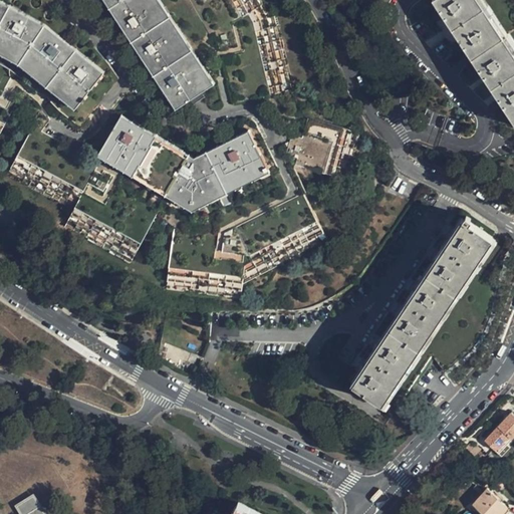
[(160,0),(101,0),(176,111),(216,85),(160,0)]
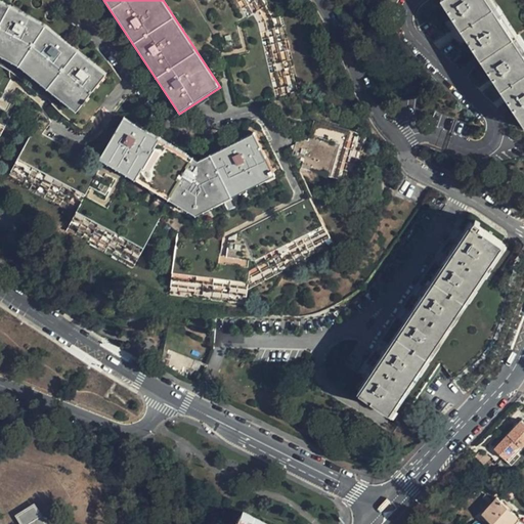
[(523,53),(488,0),(445,0),(471,38),(491,70),(523,117),(523,53)]
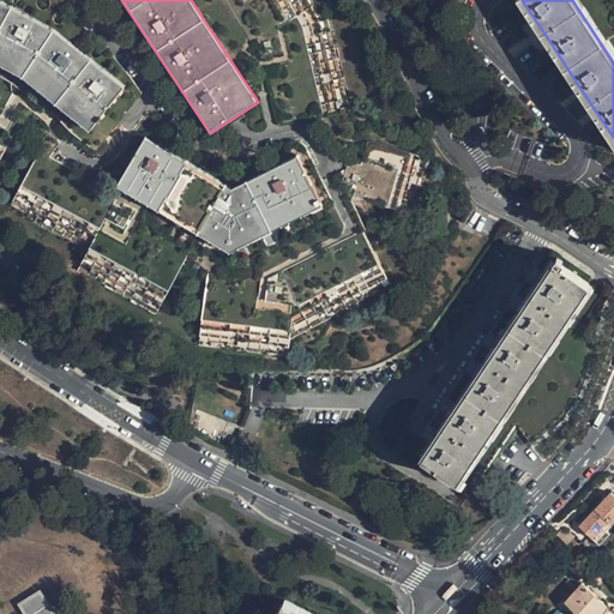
[(594,0),(572,0),(613,62),(613,30),(595,1),(594,0)]
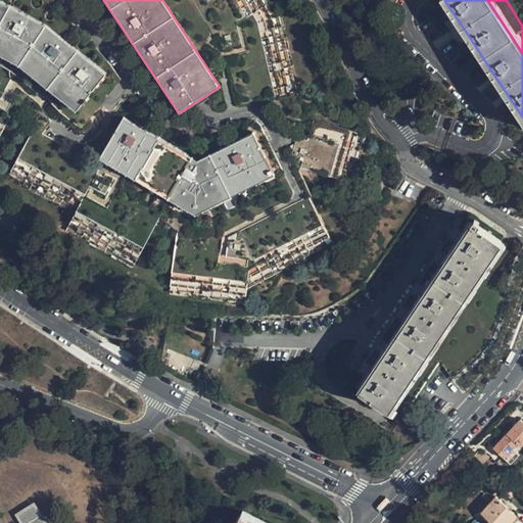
[(0,4),(0,51),(18,61),(78,107),(103,76),(43,29),(0,4)]
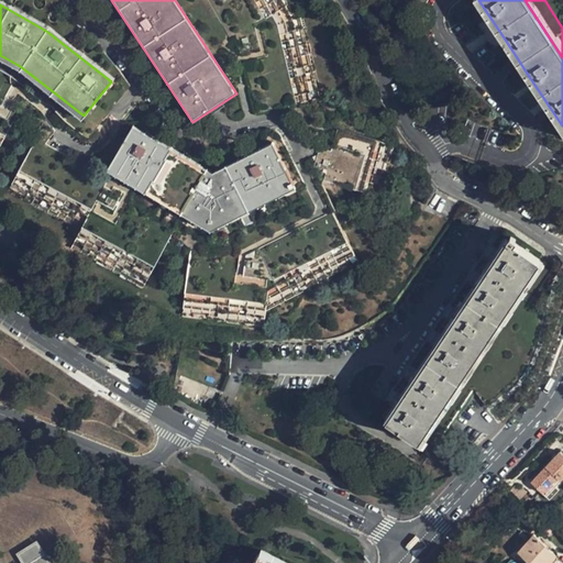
[(311,17),(252,28),(246,30),(253,56),(264,109),(329,96),(311,17)]
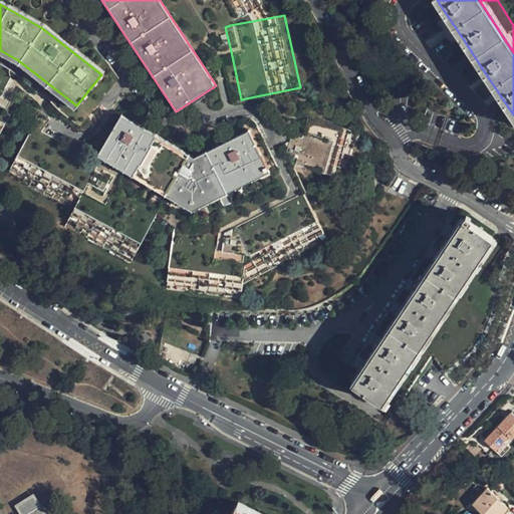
[(0,91),(0,135),(18,101),(0,91)]
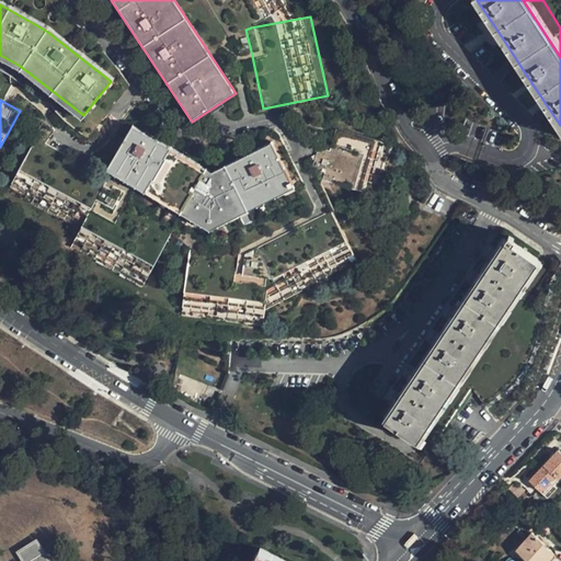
[(134,125),(107,171),(210,232),(296,189),(273,142),(207,174),(134,125)]
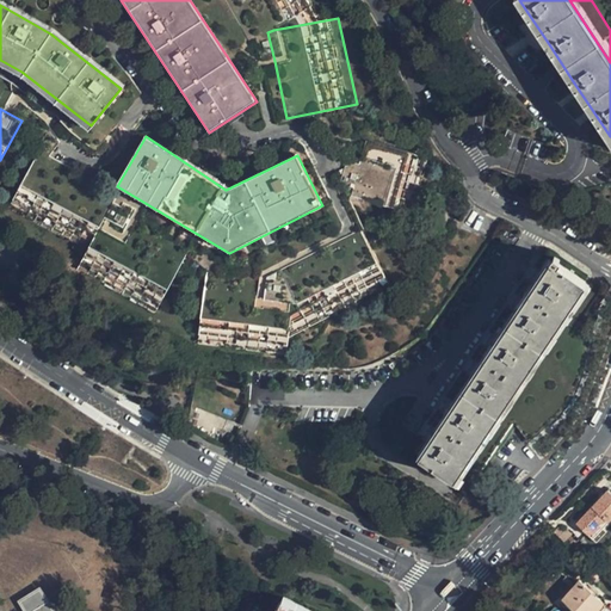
[(423,158),(368,142),(363,154),(349,195),(408,211),(423,158)]
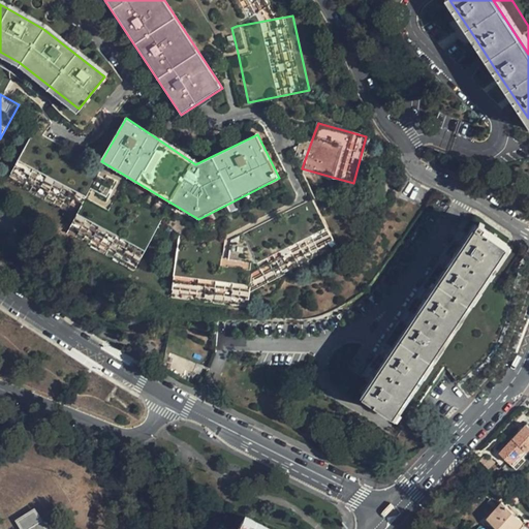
[(30,136),(6,180),(73,217),(90,185),(97,172),(30,136)]
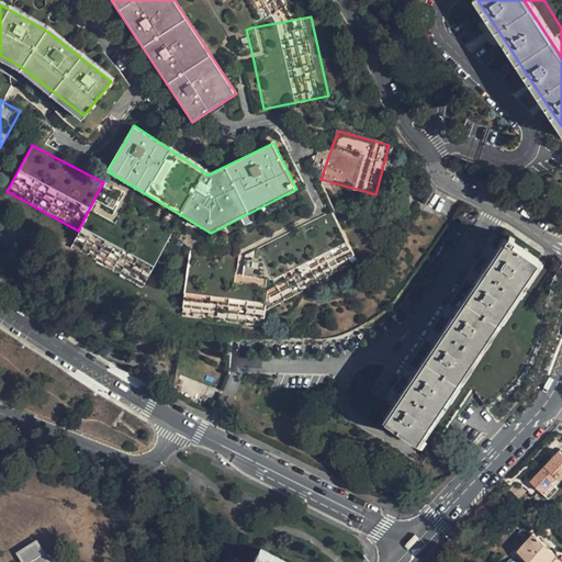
[(96,201),(78,235),(69,248),(142,288),(168,240),(96,201)]
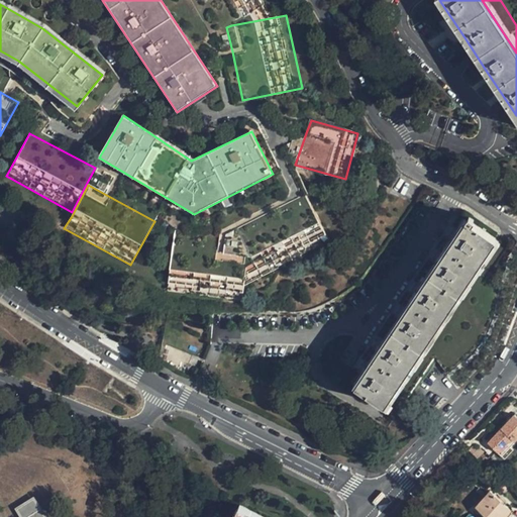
[(245,264),(245,286),(331,244),(305,195),(226,234),(224,253),(245,256),(245,264)]
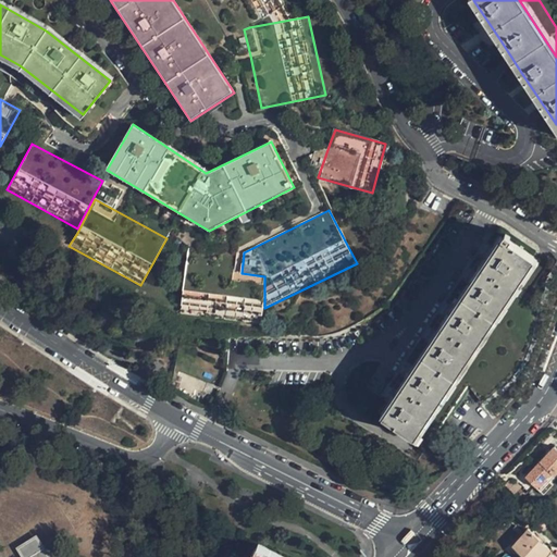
[(521,359),(530,339),(537,308),(520,304),(545,267),(534,259),(506,239),(508,236),(504,234),(502,237),(500,236),(384,420),(424,446),(435,431),(467,384),(480,401),(510,376),(521,359)]
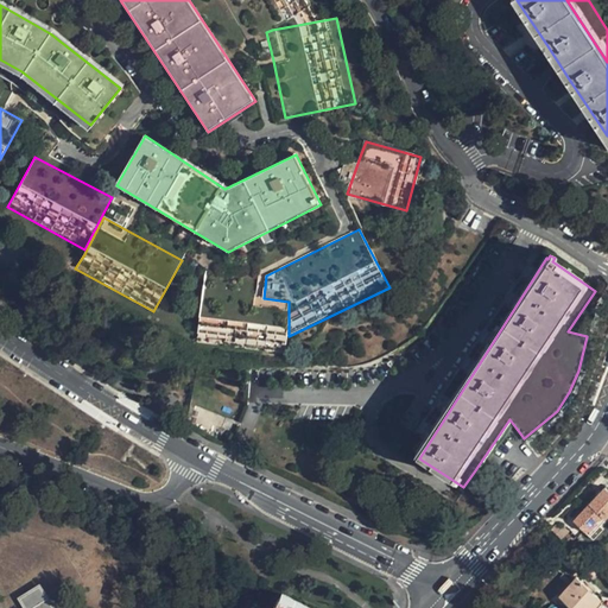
[(204,278),(196,342),(285,354),(286,336),(287,310),(255,304),(257,278),(204,278)]
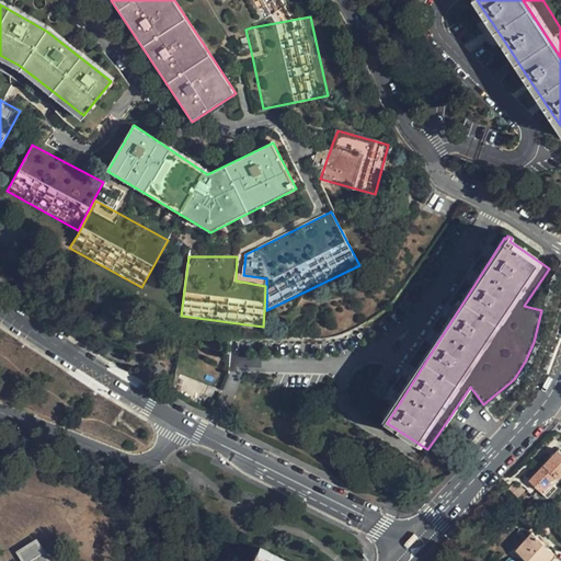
[(529,479),(539,489),(548,480),(553,474),(557,478),(560,472),(560,451),(557,448),(529,479)]
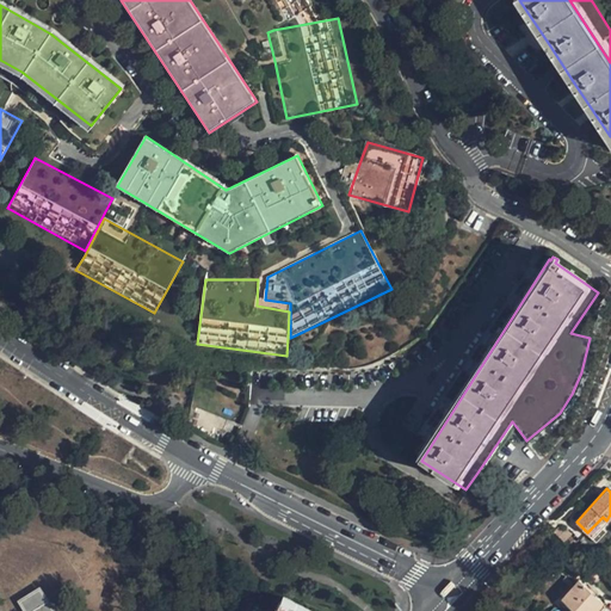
[(597,523),(587,532),(594,539),(604,530),(597,523)]
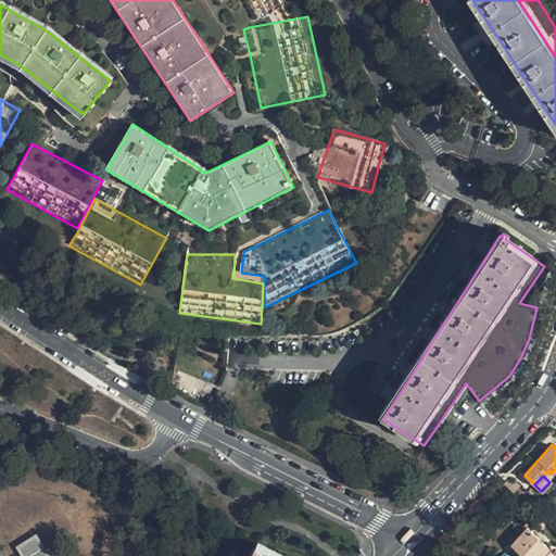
[(510,544),(523,555),(529,555),(534,552),(539,555),(542,555),(548,548),(525,528),(510,544)]
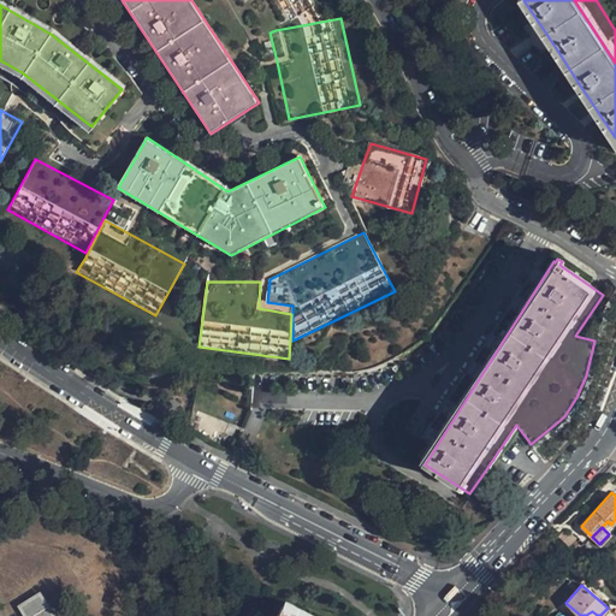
[(40,611),(48,606),(40,594),(31,599),(40,611)]
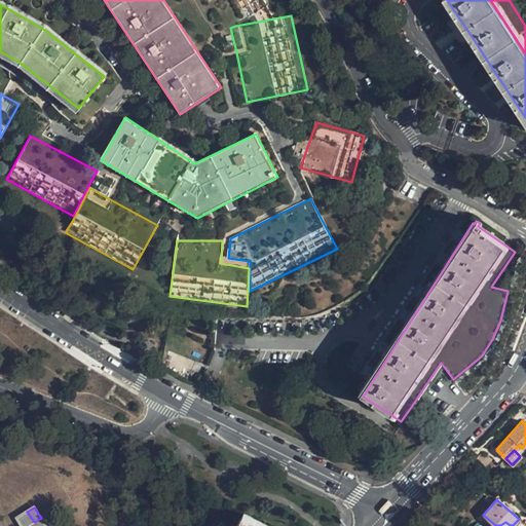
[(46,525),(41,518),(34,522),(27,512),(15,518),(20,525),(46,525)]
